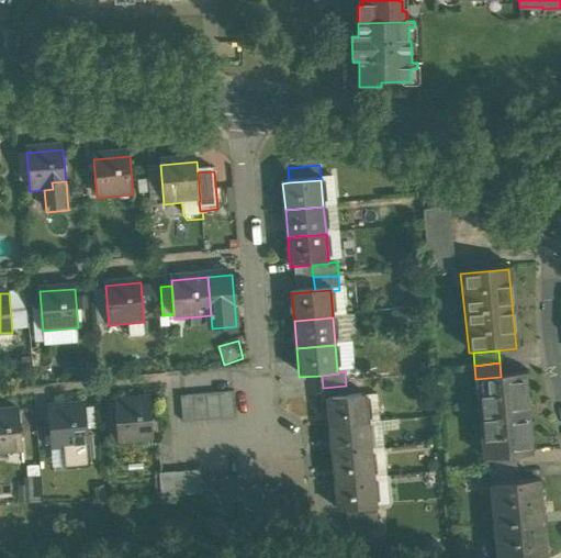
[(501,377),(475,379),(484,459),(489,459),(514,456),(530,455),(523,375),(501,377)]
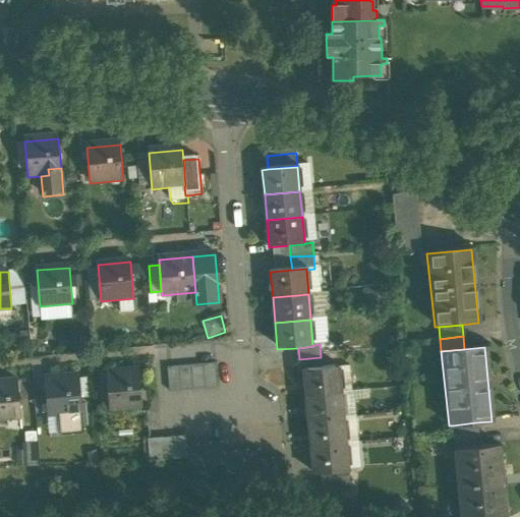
[(321,357),(299,359),(300,372),(303,372),(303,371),(322,369),(321,357)]
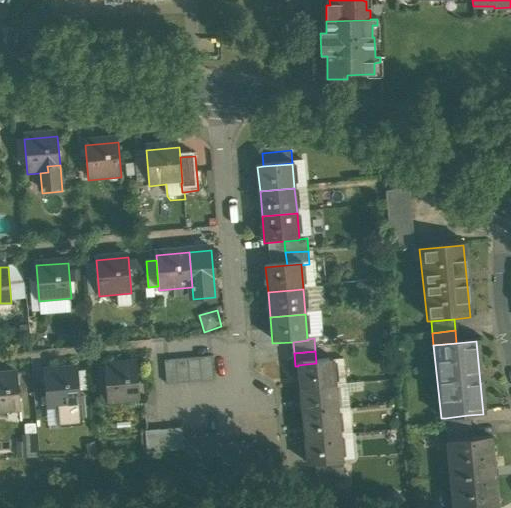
[(213,358),(201,359),(203,383),(215,382),(213,358)]
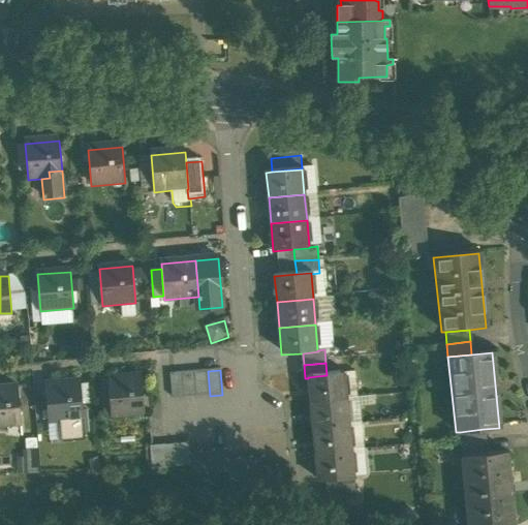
[(208,371),(195,372),(197,397),(210,396),(208,371)]
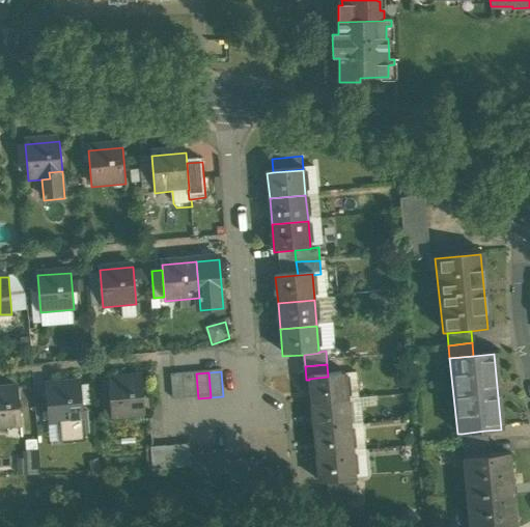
[(196,373),(184,375),(186,399),(198,398),(196,373)]
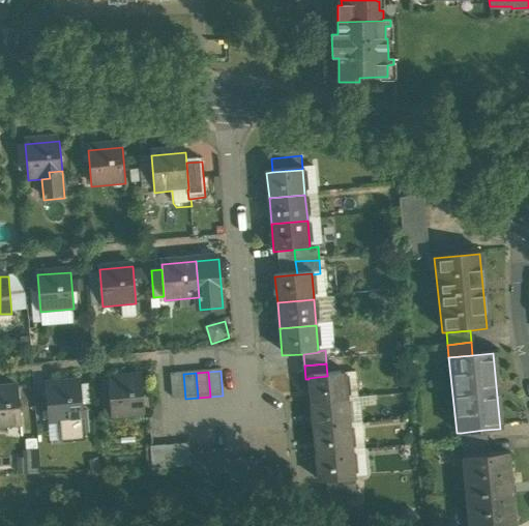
[(183,374),(171,375),(173,400),(185,399),(183,374)]
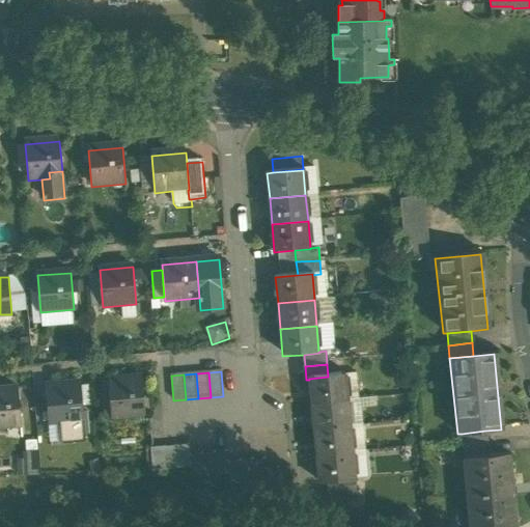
[(328,377),(309,379),(309,380),(311,406),(349,401),(346,376),(328,377)]
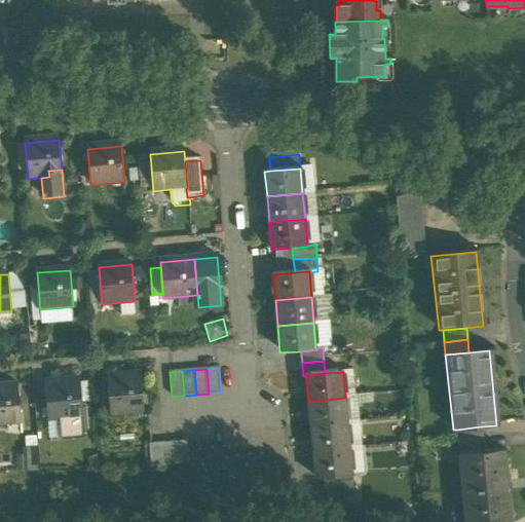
[(141,375),(108,378),(111,414),(144,411),(141,375)]
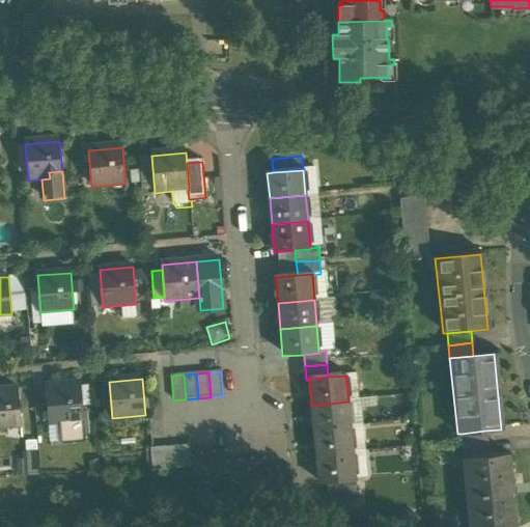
[(80,384),(46,387),(49,423),(65,421),(67,443),(84,442),(80,384)]
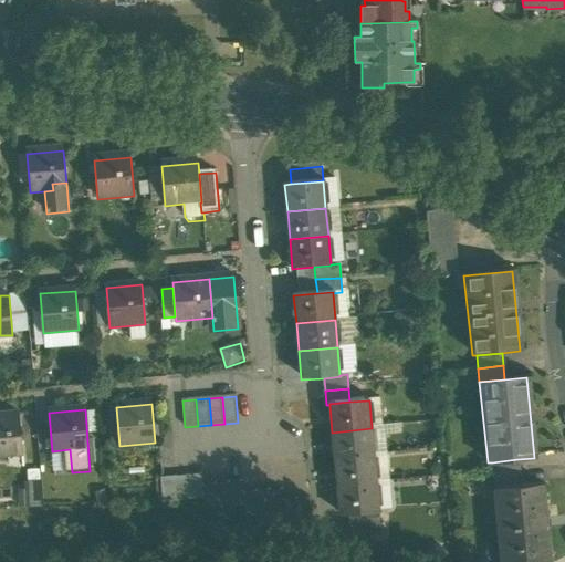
[(19,415),(0,416),(0,455),(22,454),(19,415)]
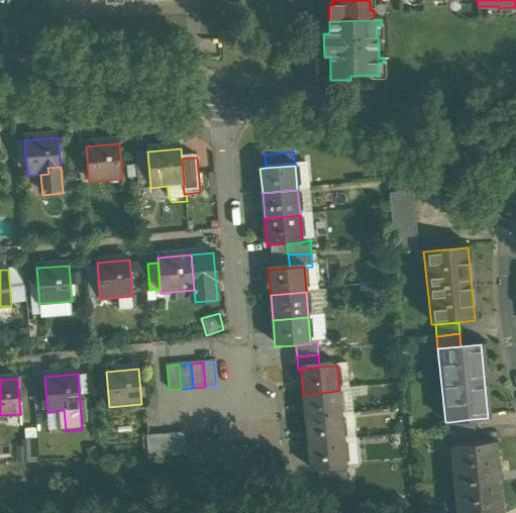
[(339,391),(303,395),(306,418),(341,415),(339,391)]
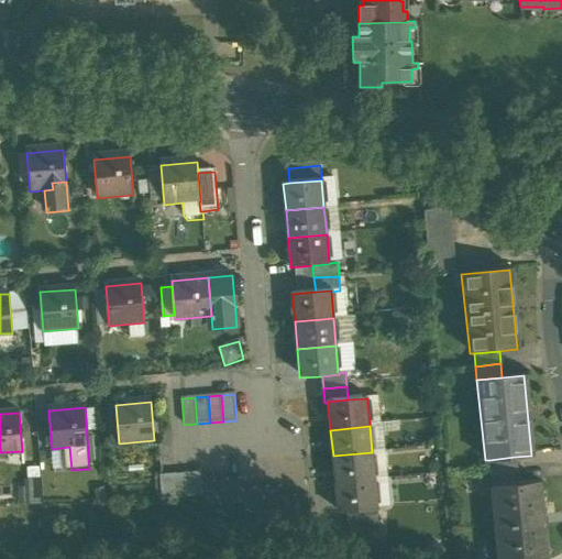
[(65,450),(53,450),(53,469),(65,469),(65,450)]
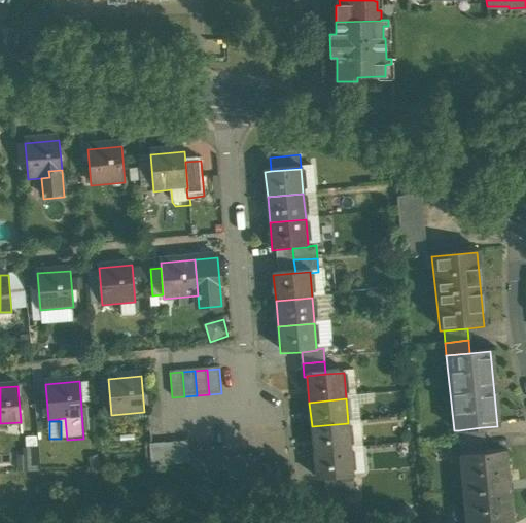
[(348,423),(312,426),(314,452),(350,449),(348,423)]
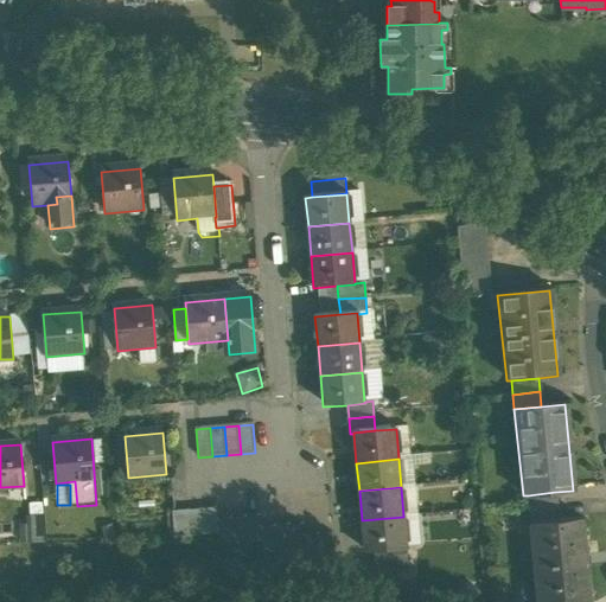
[(555,492),(528,495),(529,511),(556,508),(555,492)]
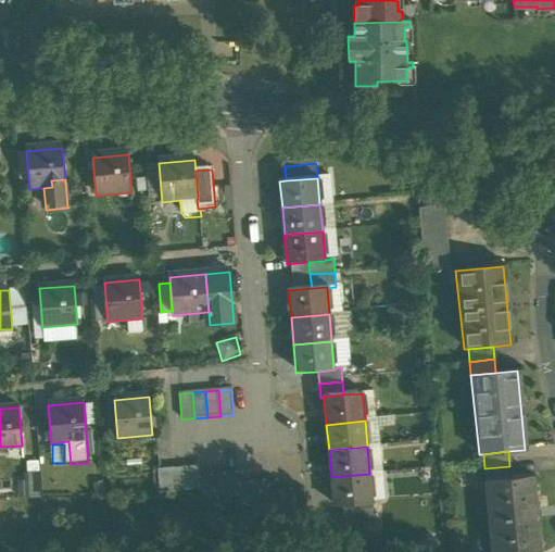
[(509,466),(484,468),(486,480),(512,478),(509,466)]
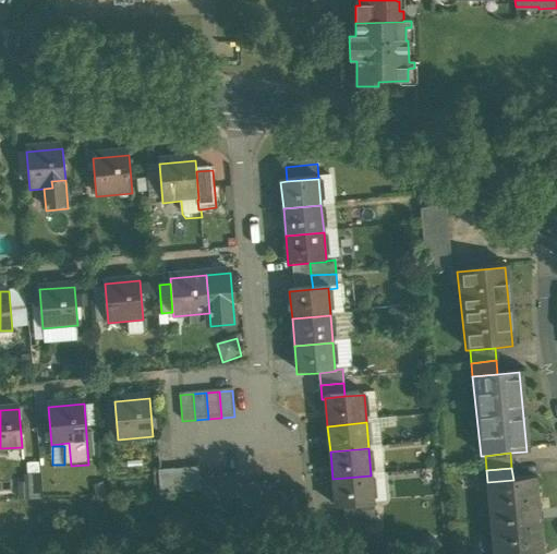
[(200,470),(186,471),(189,495),(202,494),(201,481),(200,470)]
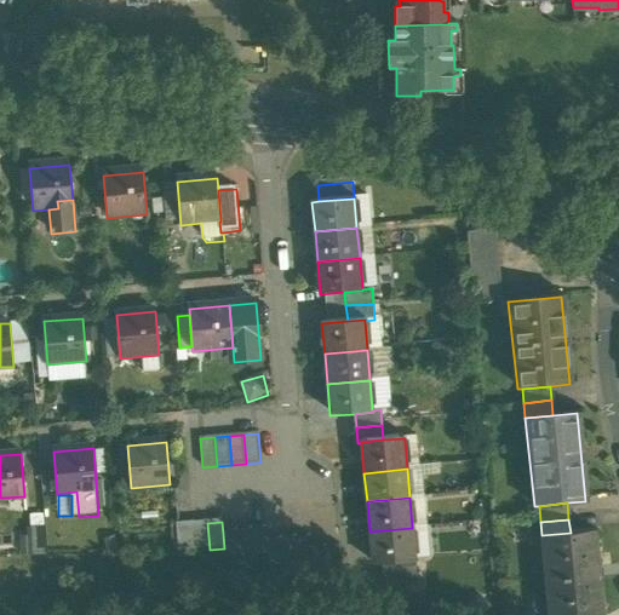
[(207,523),(193,524),(195,551),(210,550),(207,523)]
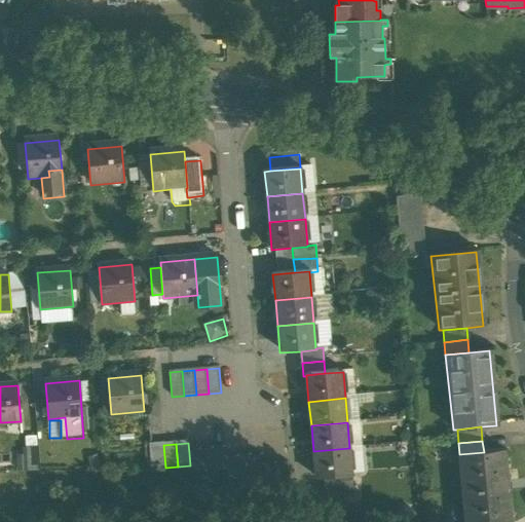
[(163,445),(151,446),(153,469),(165,468),(163,445)]
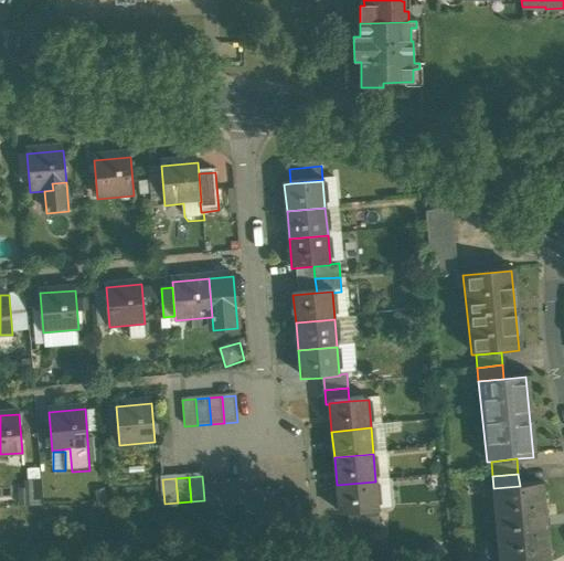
[(375,482),(337,485),(339,514),(350,514),(379,510),(375,482)]
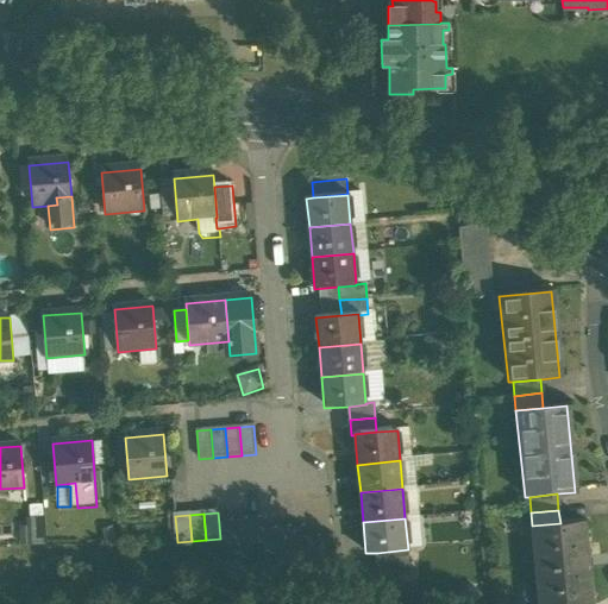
[(262,520),(248,521),(250,547),(263,546),(262,532),(262,520)]
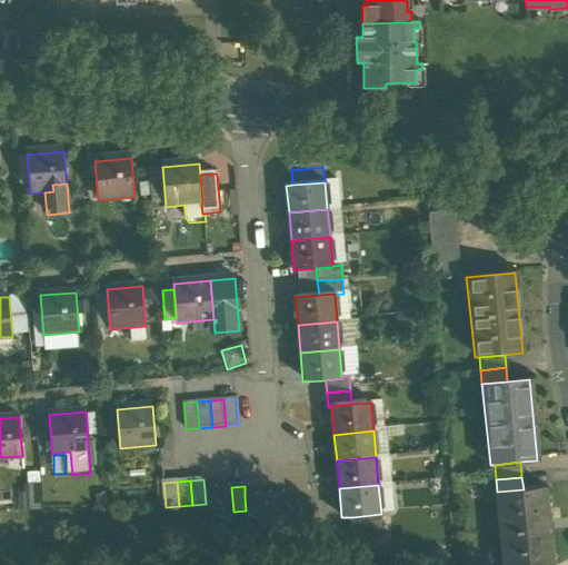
[(231,487),(218,489),(220,513),(233,512),(231,487)]
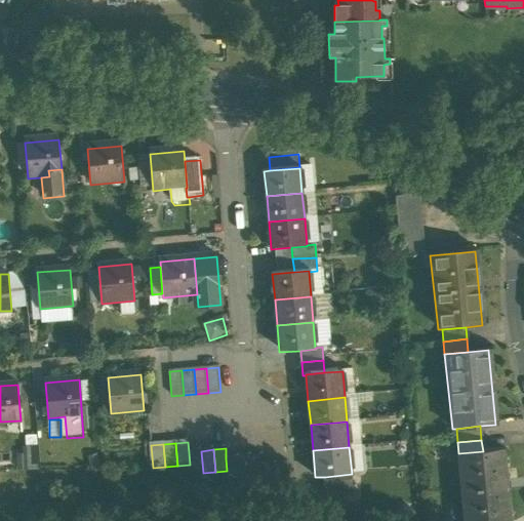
[(483,451),(458,453),(466,520),(509,520),(501,449),(483,451)]
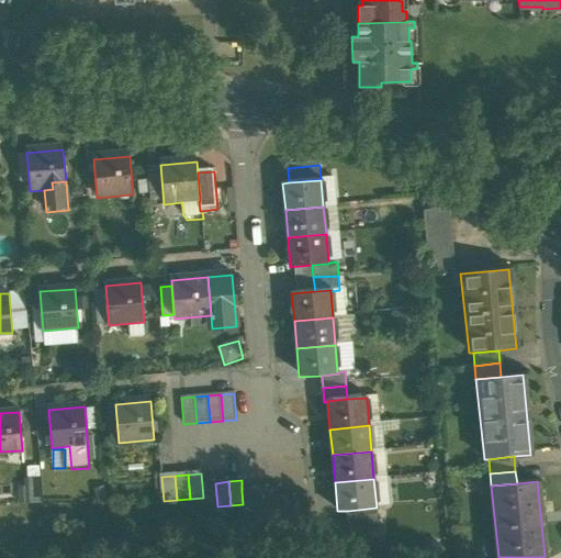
[(215,483),(202,484),(203,498),(204,508),(217,506),(215,483)]
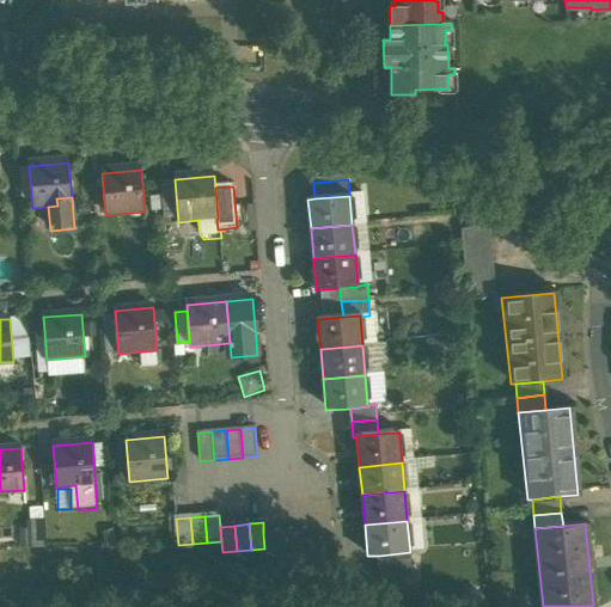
[(306,531),(292,532),(294,558),(309,557),(307,543),(306,531)]
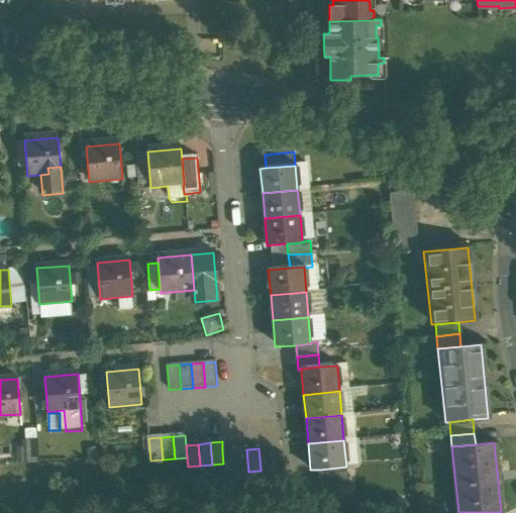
[(248,472),(246,449),(234,450),(236,473),(248,472)]
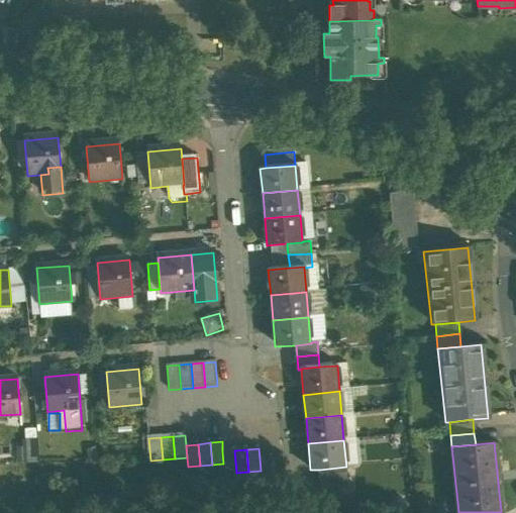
[(234,450),(222,451),(223,464),(224,474),(236,473),(234,450)]
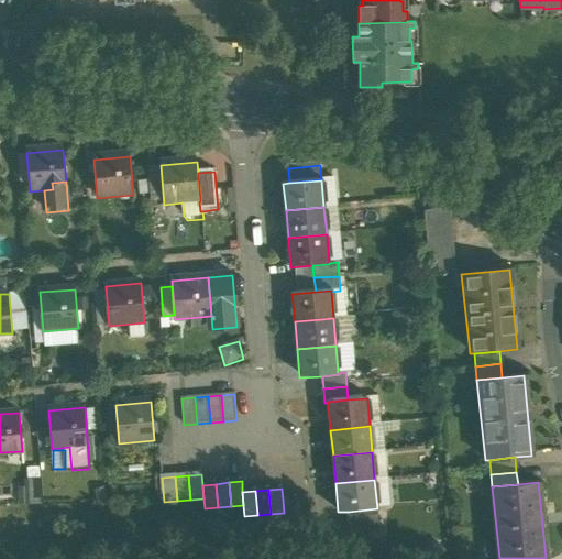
[(296,499),(283,500),(284,513),(285,524),(298,523),(296,499)]
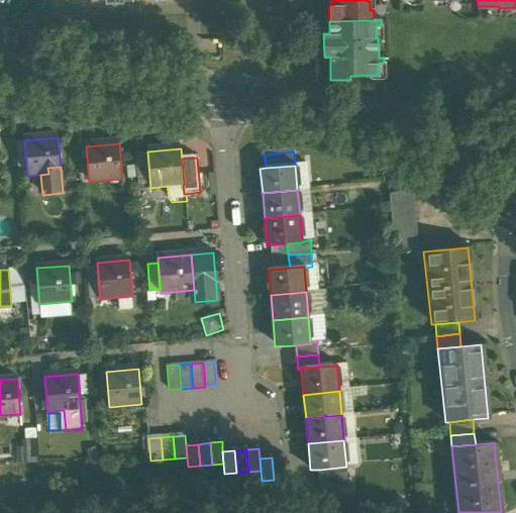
[(346,467),(320,470),(322,490),(348,488),(346,467)]
